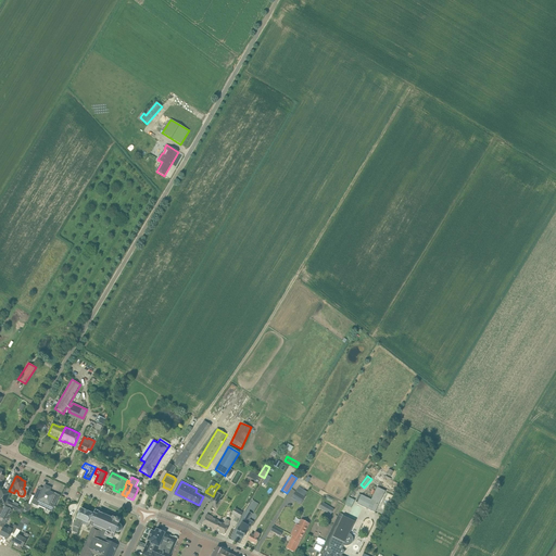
[(39,506),(52,512),(60,495),(55,493),(54,494),(49,492),(50,490),(47,488),(47,487),(45,485),(43,489),(39,487),(39,489),(37,489),(30,504),(38,507),(39,506)]
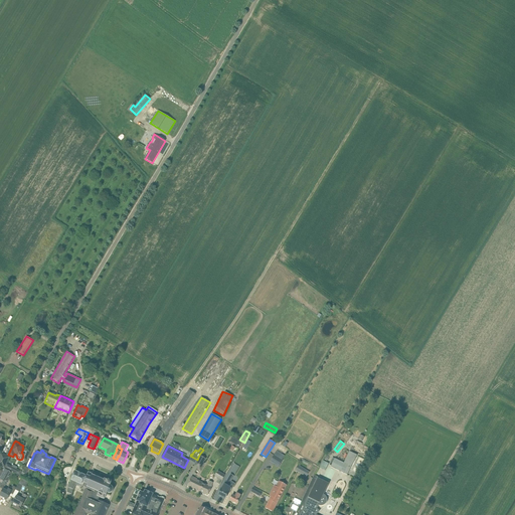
[(283,461),(277,457),(280,453),(277,451),(270,461),(275,464),(278,461),(281,463),(283,461)]
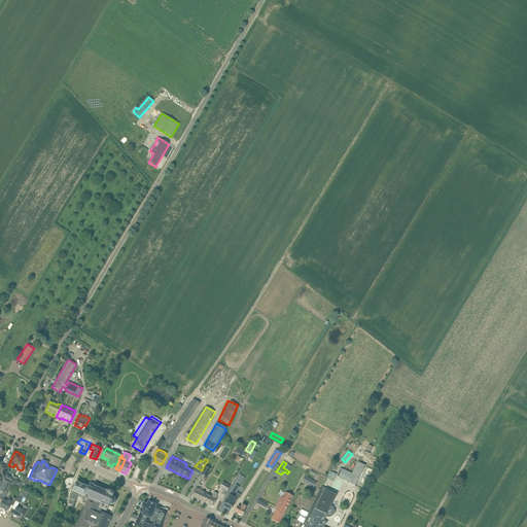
[(339,478),(356,485),(365,465),(358,462),(353,473),(343,468),(339,478)]
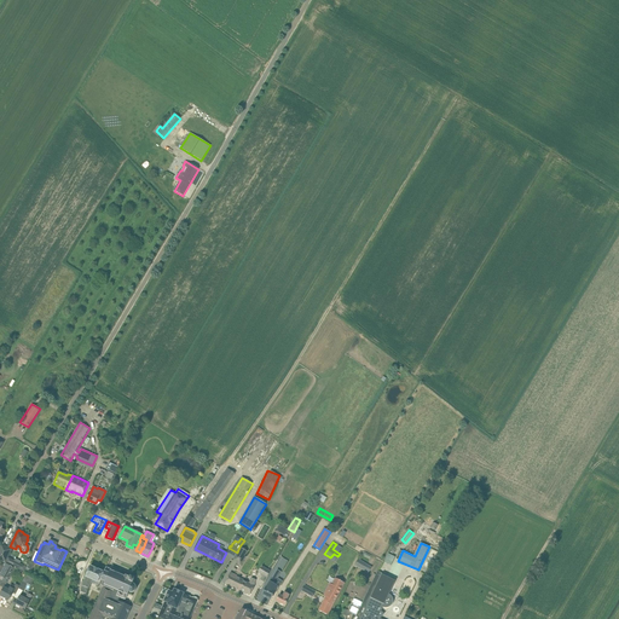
[(1,547),(0,549),(0,560),(6,563),(10,566),(16,568),(24,572),(25,568),(27,566),(7,557),(11,550),(1,547)]
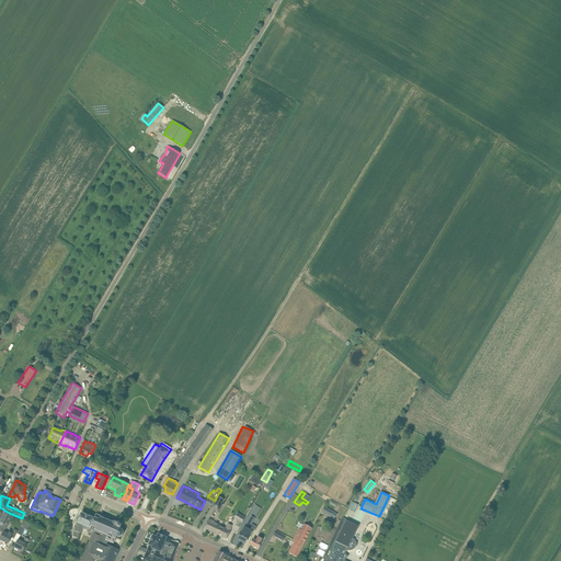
[(225,500),(217,495),(215,501),(210,506),(216,510),(215,511),(218,513),(222,505),(221,504),(225,500)]
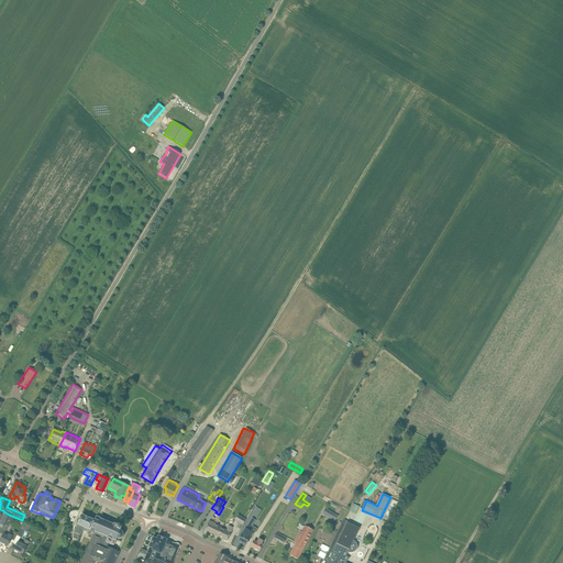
[(353,504),(350,511),(355,514),(360,507),(353,504)]
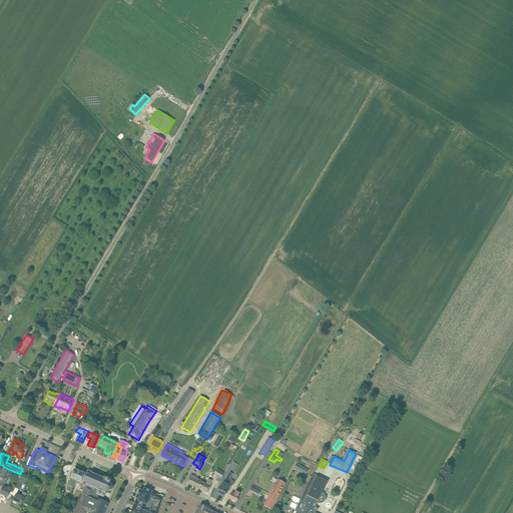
[(308,470),(298,464),(295,469),(305,475),(308,470)]
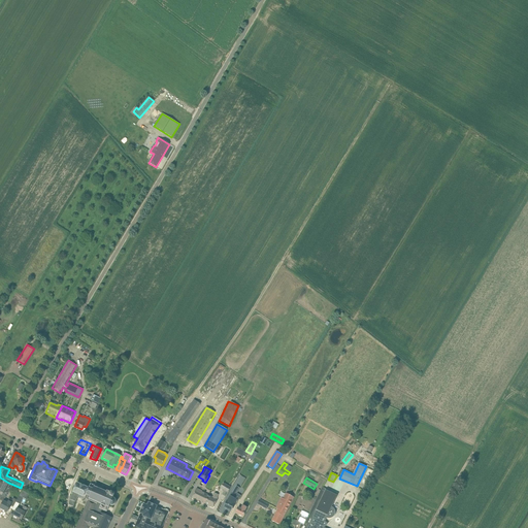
[(0,494),(1,495),(8,483),(5,481),(0,489),(0,494)]
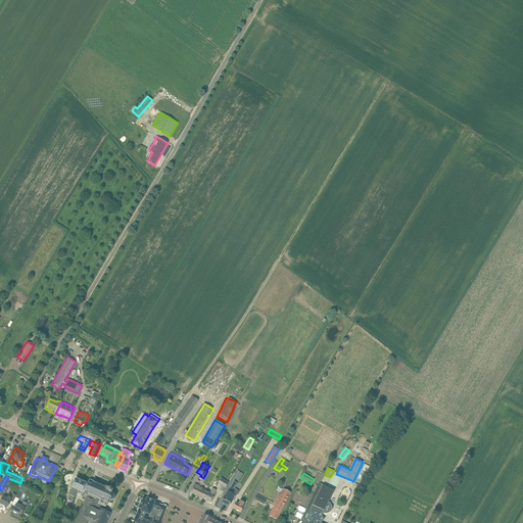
[(8,478),(1,490),(5,492),(9,486),(10,487),(13,480),(8,478)]
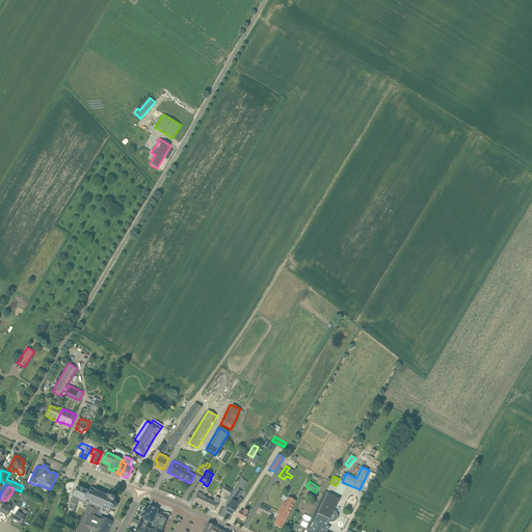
[(85,503),(89,491),(88,490),(88,491),(77,486),(71,503),(70,508),(74,510),(76,506),(77,506),(78,502),(79,501),(84,504),(85,503)]
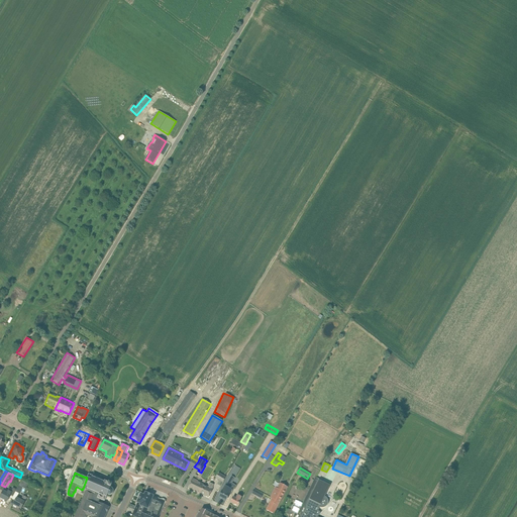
[(219,473),(215,479),(222,483),(226,477),(219,473)]
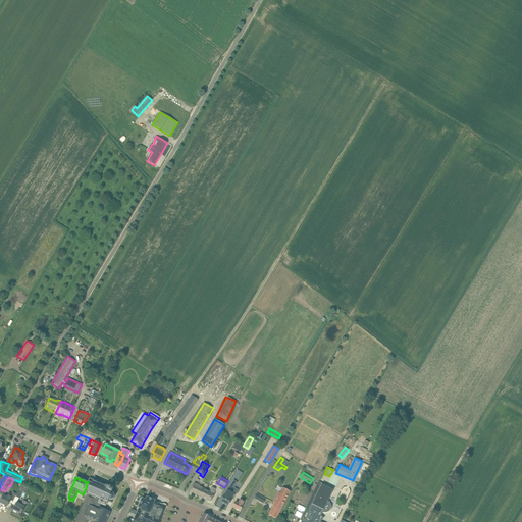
[(84,493),(88,494),(96,499),(96,498),(100,499),(98,504),(99,504),(99,503),(106,506),(108,499),(110,500),(111,500),(113,500),(114,499),(114,497),(114,496),(114,493),(113,492),(111,492),(113,488),(110,486),(106,485),(105,486),(94,481),(94,480),(90,478),(88,482),(84,493)]
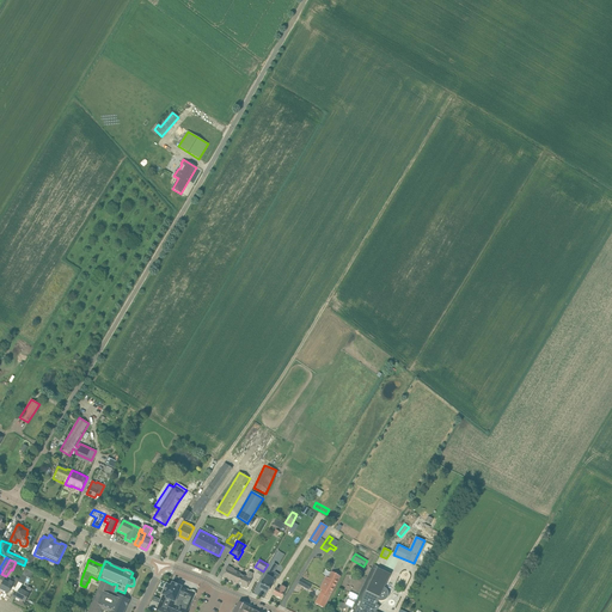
[(263,581),(259,588),(268,592),(271,585),(274,580),(270,579),(271,576),(274,573),(279,565),(274,563),(270,569),(267,575),(263,581)]
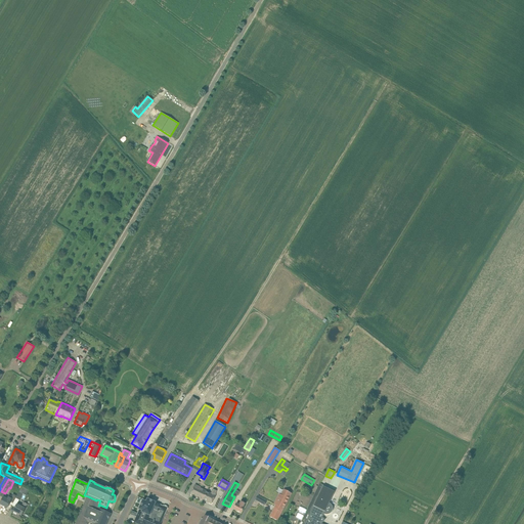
[(301,523),(322,523),(321,523),(325,519),(322,517),(324,514),(326,515),(328,515),(330,514),(331,513),(332,512),(333,510),(333,508),(332,506),(331,505),(330,504),(330,503),(335,491),(319,484),(306,510),(304,515),(301,521),(303,522),(301,523)]
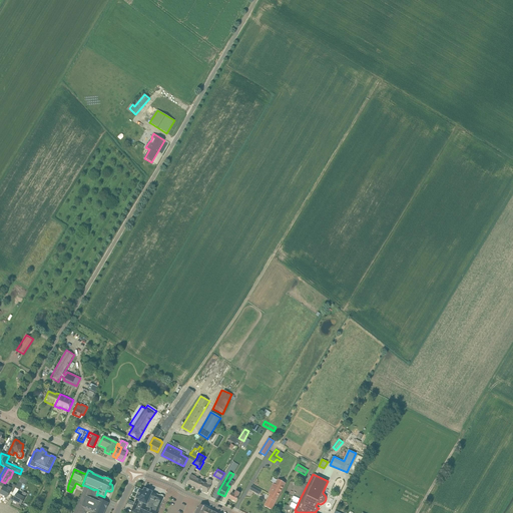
[(186,484),(199,490),(203,481),(197,479),(198,478),(190,475),(186,484)]
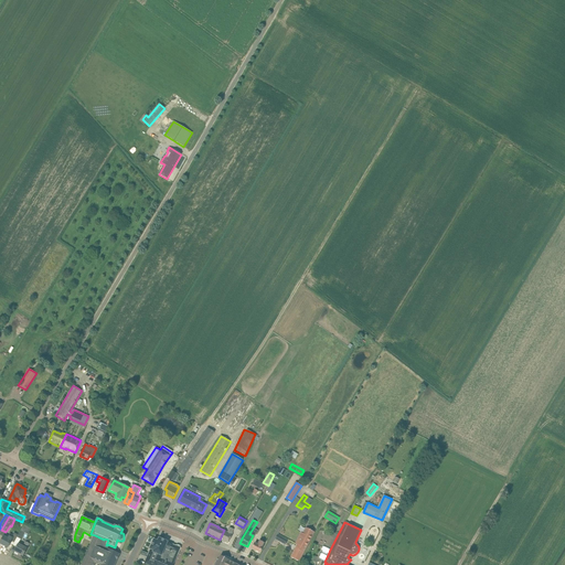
[(31,529),(23,525),(17,537),(21,540),(24,533),(28,534),(31,529)]
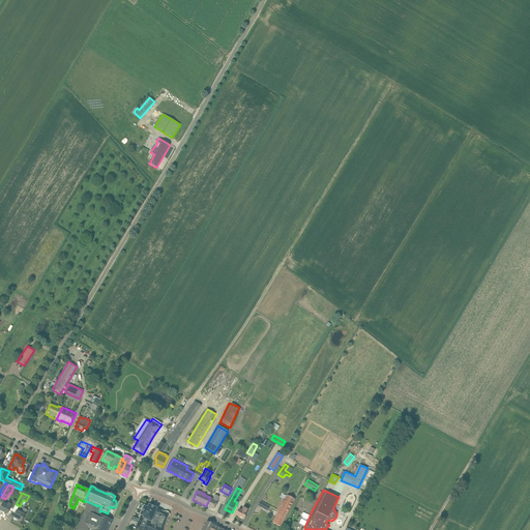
[(210,497),(206,506),(213,509),(217,501),(216,501),(219,497),(215,495),(213,500),(210,498),(210,497)]
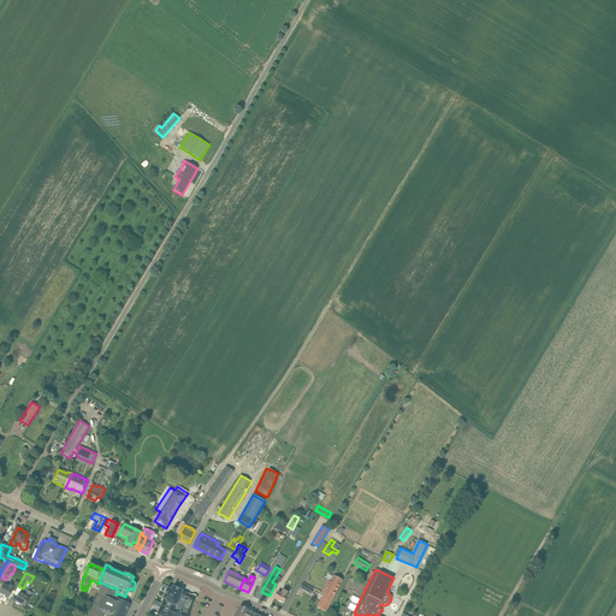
[(326,590),(324,594),(329,597),(327,600),(331,603),(343,580),(333,575),(331,581),(329,581),(324,590),(326,590)]
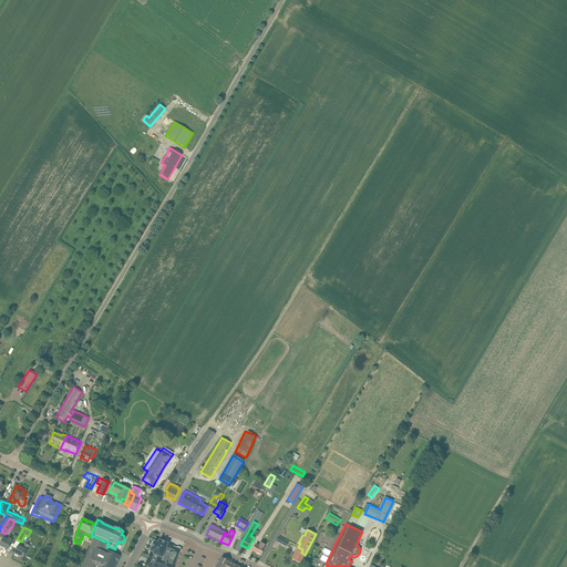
[(0,545),(8,549),(11,543),(14,544),(18,537),(14,535),(12,538),(9,537),(7,540),(3,538),(0,545)]
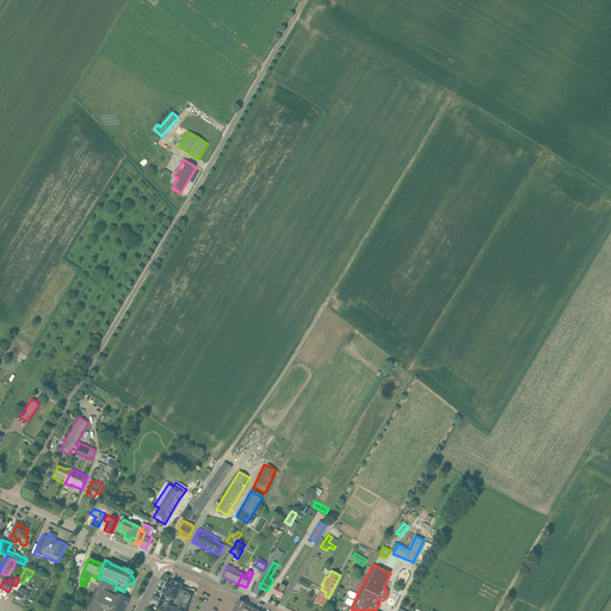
[(129,599),(117,593),(115,591),(116,590),(115,590),(117,584),(112,582),(112,584),(103,579),(92,604),(87,610),(102,610),(104,609),(109,610),(107,610),(123,610),(127,605),(128,605),(129,602),(128,602),(129,599)]
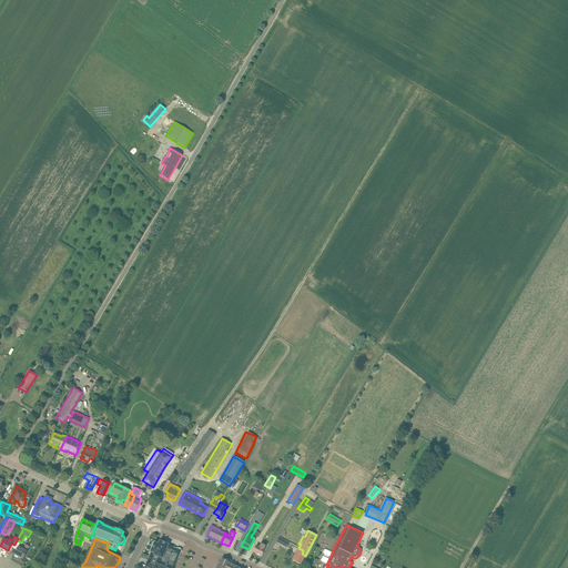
[(151,553),(145,566),(150,567),(173,567),(182,550),(169,545),(160,540),(159,544),(154,543),(151,551),(151,553)]
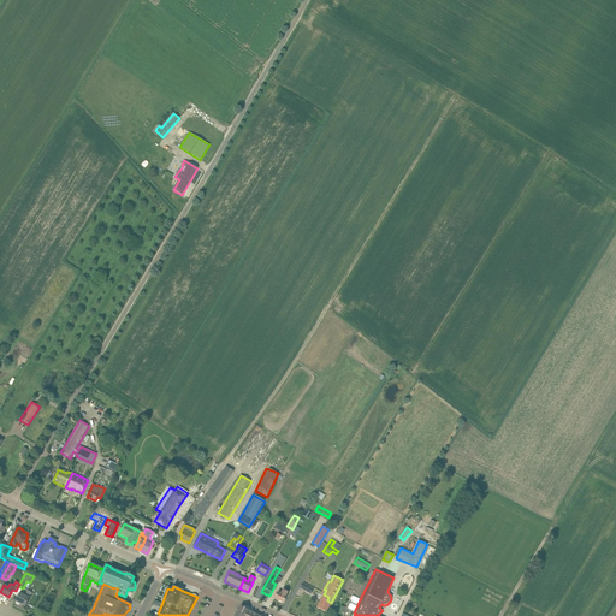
[(283,603),(286,597),(288,593),(283,590),(280,593),(278,592),(274,598),(283,603)]
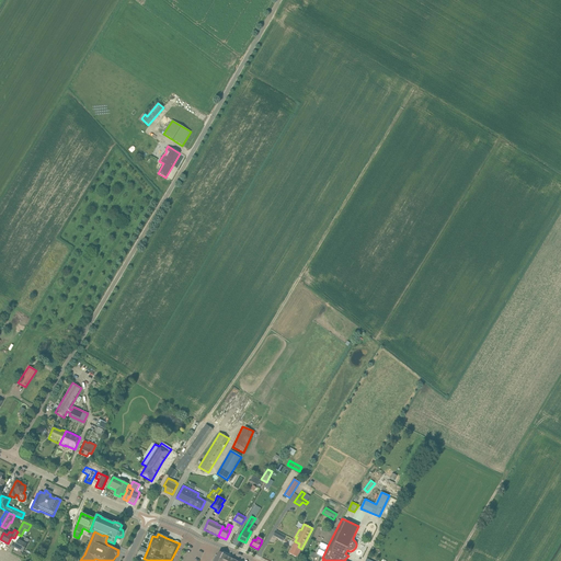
[(23,542),(19,540),(14,548),(23,552),(26,545),(29,540),(25,538),(23,542)]
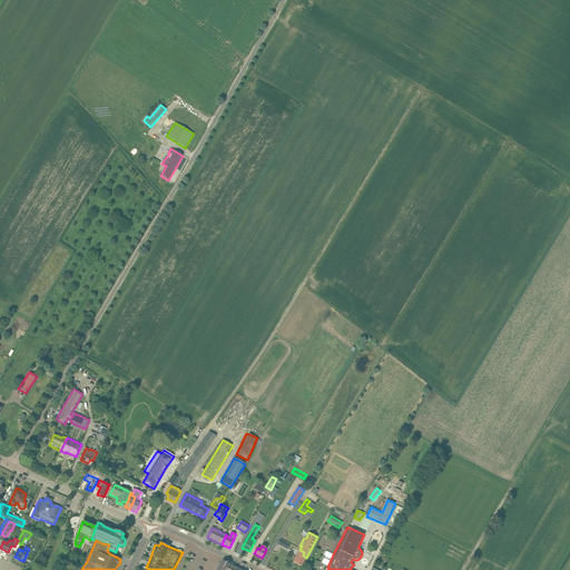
[(304,552),(300,550),(293,562),(302,567),(306,558),(303,556),(304,552)]
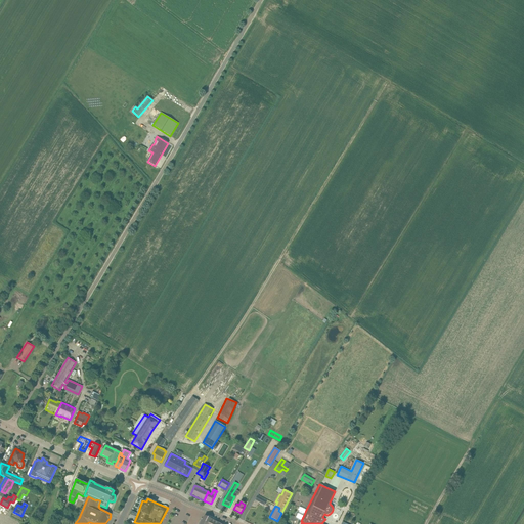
[(297,512),(294,518),(301,521),(304,515),(306,510),(300,507),(297,512)]
